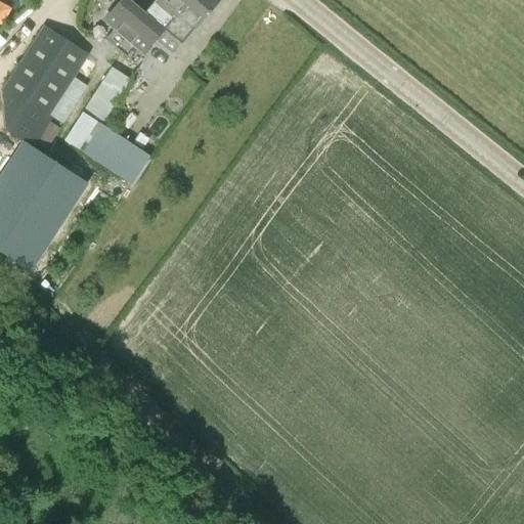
[(156,0),(146,12),(131,0),(119,0),(102,19),(114,29),(105,39),(135,62),(155,39),(163,29),(175,9),(182,0),(156,0)]
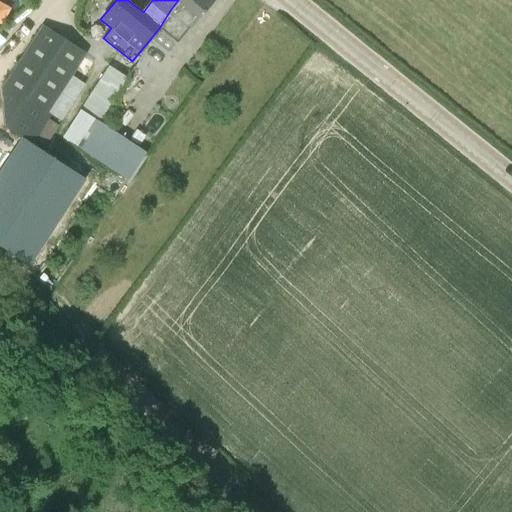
[(212,0),(178,0),(171,9),(159,28),(151,38),(169,54),(203,12),(212,0)]
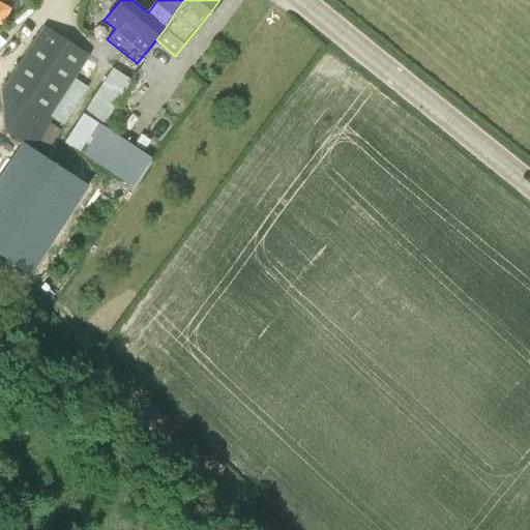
[(2,91),(47,120),(75,79),(90,55),(43,26),(2,91)]
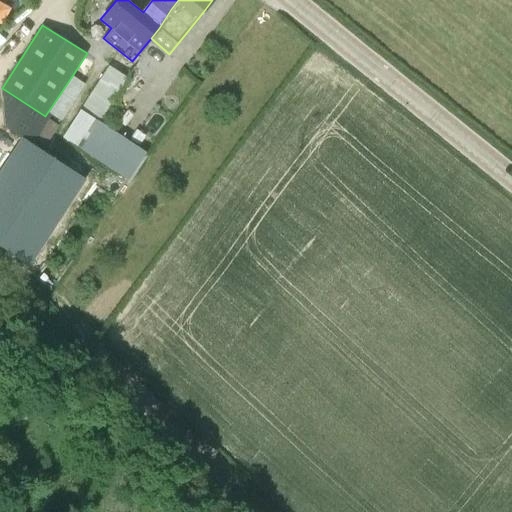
[(99,122),(126,80),(107,66),(80,110),(62,138),(80,149),(99,122)]
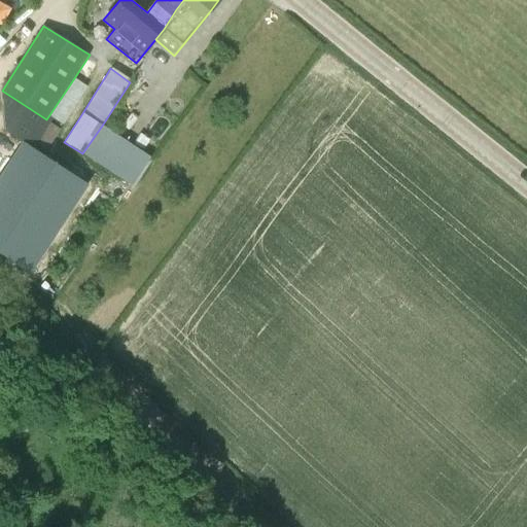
[(131,186),(150,157),(102,126),(82,153),(131,186)]
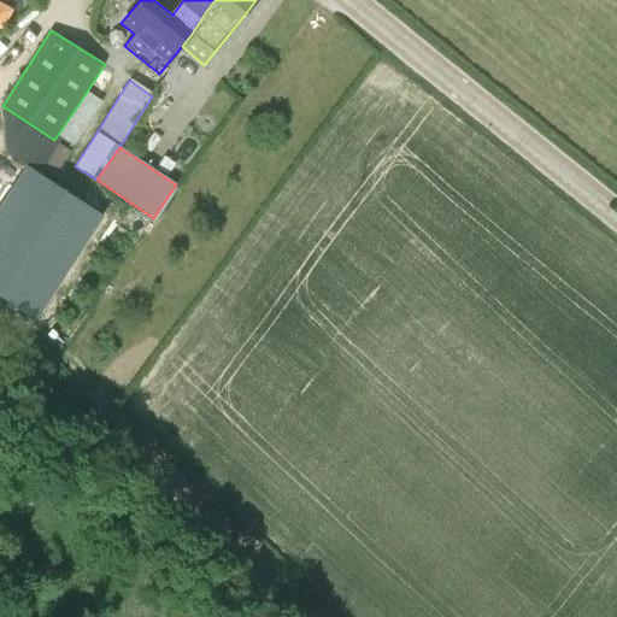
[(163,156),(156,166),(168,175),(175,163),(163,156)]
